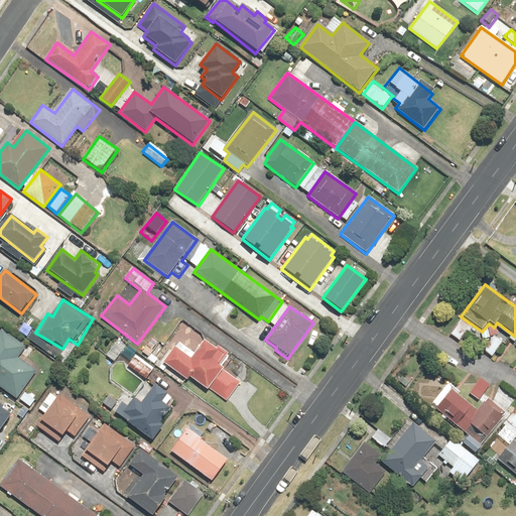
[(472,326),(462,318),(450,334),(461,342),(472,326)]
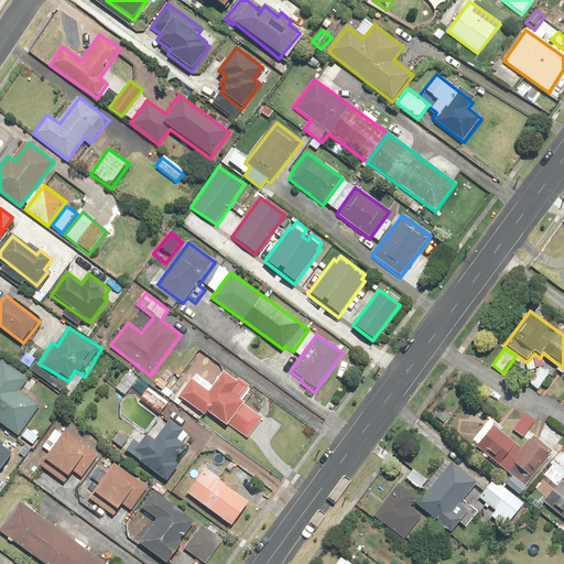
[(0,424),(21,438),(41,409),(18,393),(28,380),(1,362),(0,362),(0,424)]
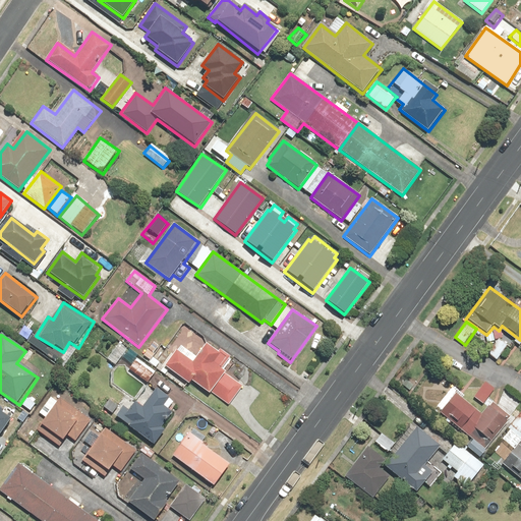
[(509,345),(500,337),(493,345),(496,347),(489,355),(496,361),(509,345)]
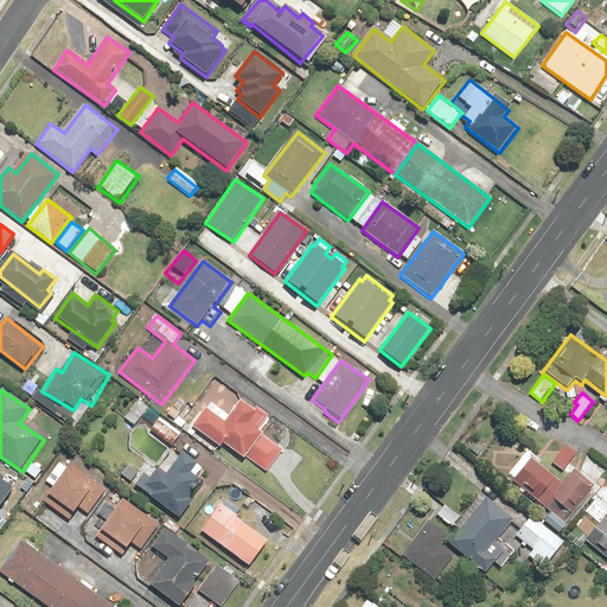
[(149,408),(139,400),(125,419),(135,426),(149,408)]
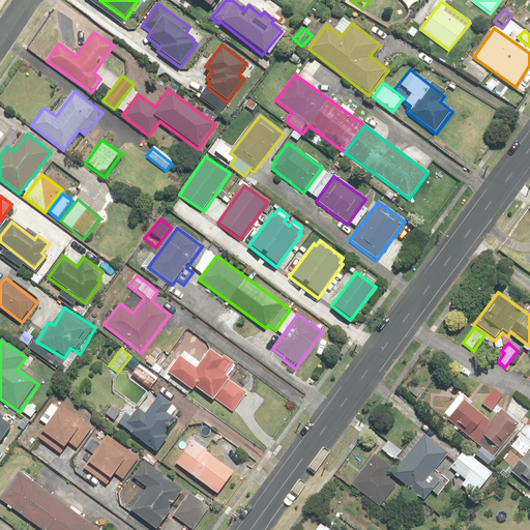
[(198,369),(181,356),(169,374),(193,390),(194,388),(212,402),(214,399),(234,412),(247,392),(224,376),(232,364),(211,350),(198,369)]
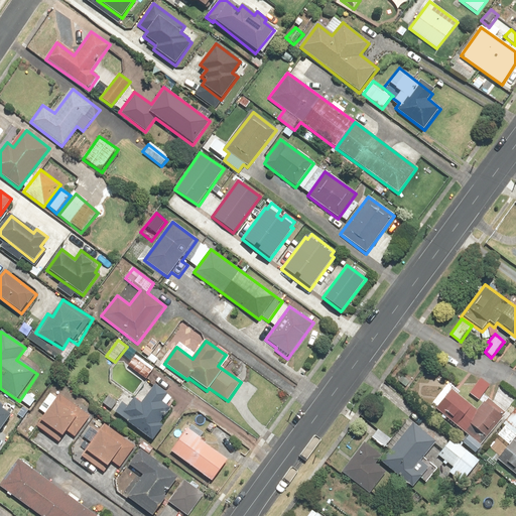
[(134,355),(127,366),(146,380),(154,370),(134,355)]
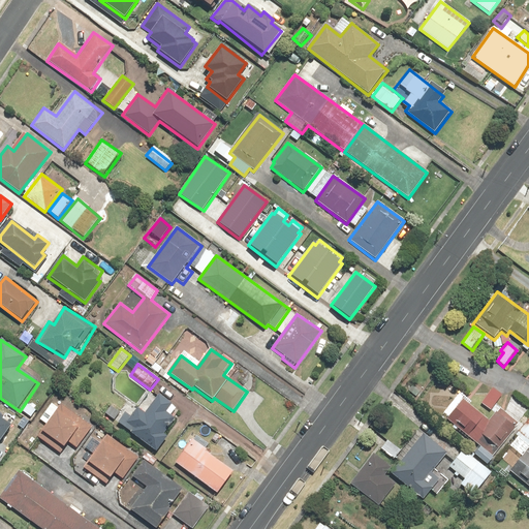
[(492,410),(501,396),(492,390),(481,403),(492,410)]
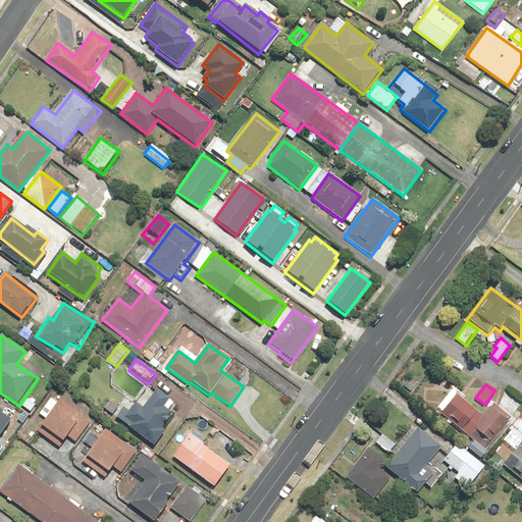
[(163,433),(165,431),(162,429),(173,415),(168,411),(173,403),(156,390),(144,407),(137,402),(124,419),(131,424),(128,427),(153,447),(160,438),(164,440),(167,436),(163,433)]
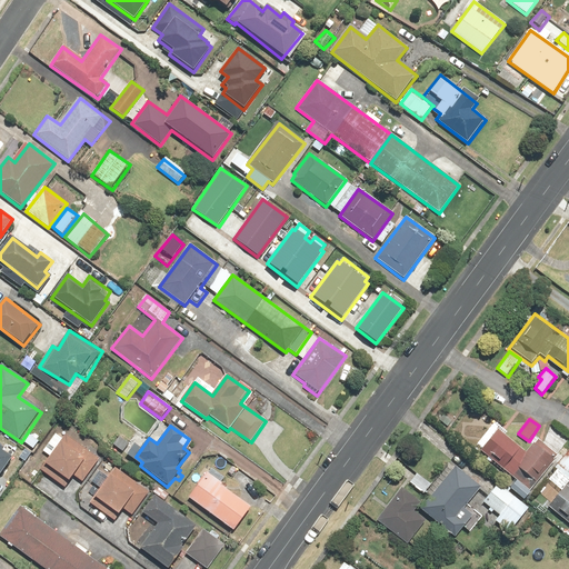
[(496,449),(491,455),(500,462),(506,456),(513,463),(507,471),(519,482),(526,475),(531,480),(537,473),(540,477),(559,458),(539,439),(525,453),(505,435),(507,432),(502,429),(499,431),(493,426),(477,443),(482,448),(488,441),(496,449)]
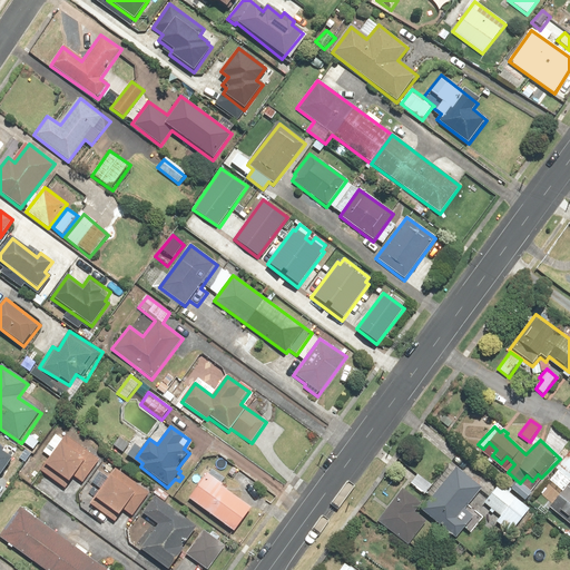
[(70,435),(46,465),(67,482),(72,477),(81,483),(100,460),(70,435)]
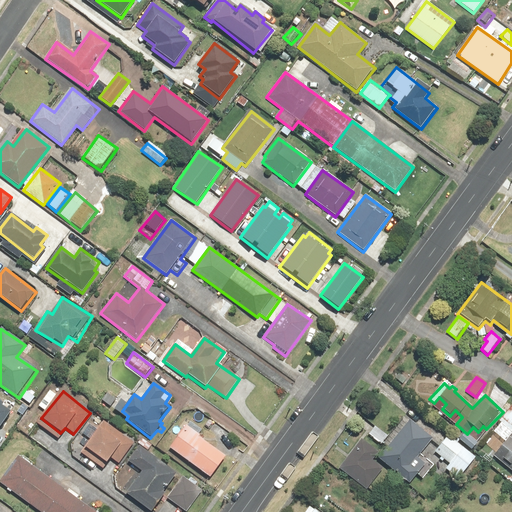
[(0,399),(0,426),(11,410),(3,404),(4,402),(0,399)]
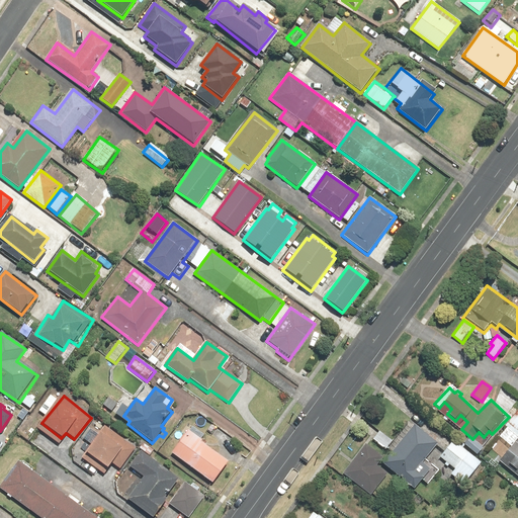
[(517,411),(505,426),(517,438),(517,411)]
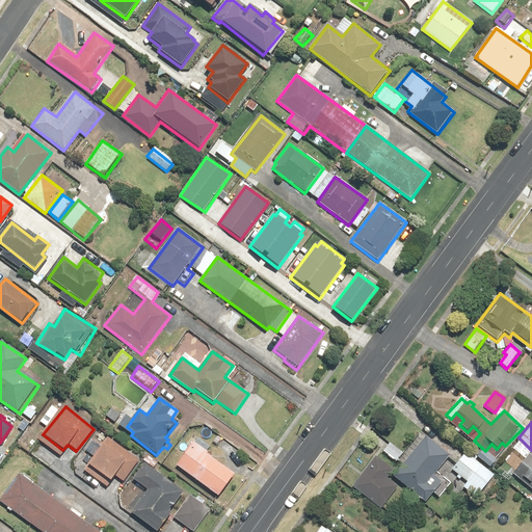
[(449,456),(426,436),(393,476),(425,503),(434,493),(439,497),(450,482),(436,471),(449,456)]
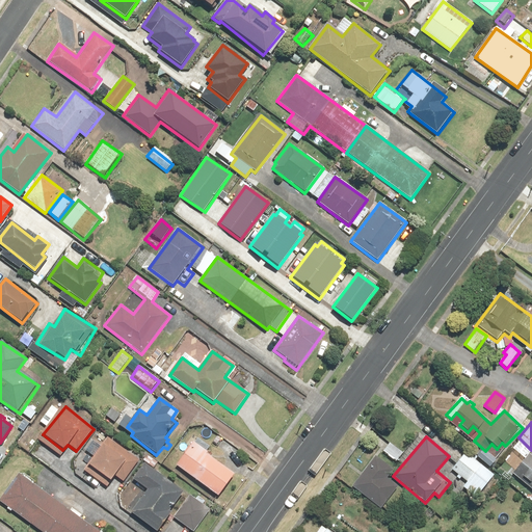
[(139,460),(107,439),(101,447),(92,442),(86,451),(95,456),(88,464),(112,481),(115,477),(124,482),(139,460)]
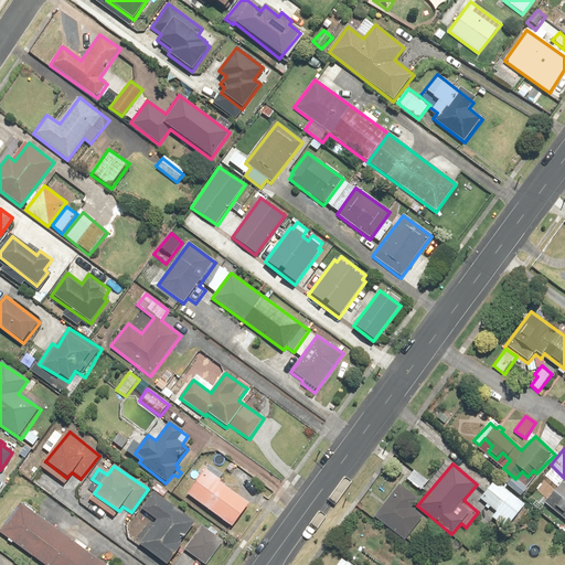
[(428,482),(414,470),(406,479),(420,491),(428,482)]
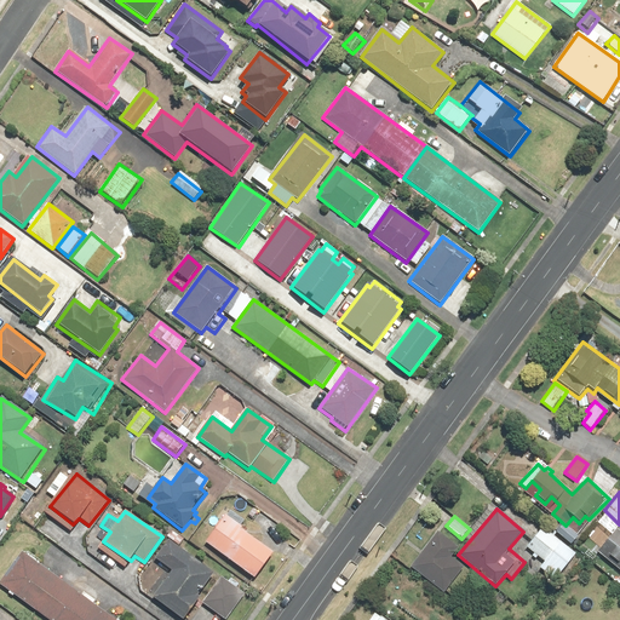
[(222,517),(204,543),(254,579),(273,552),(222,517)]
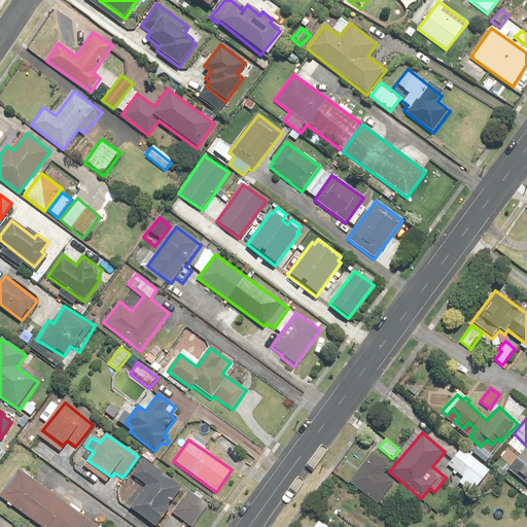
[(489,471),(461,448),(448,465),(463,478),(458,483),(470,493),(489,471)]
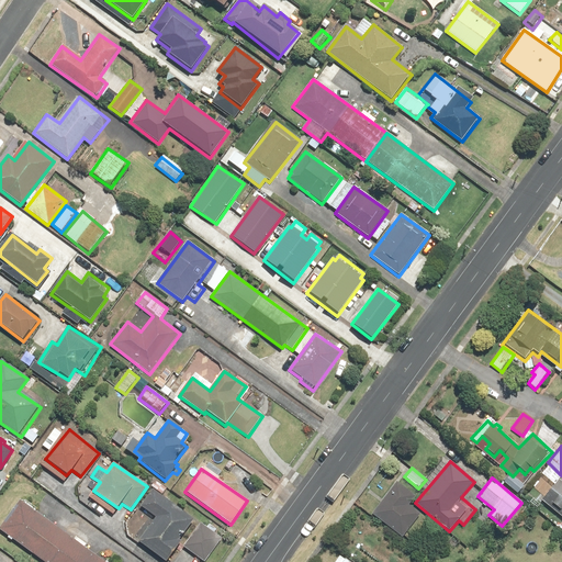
[(561,480),(560,479),(550,491),(558,497),(551,504),(561,513),(561,480)]
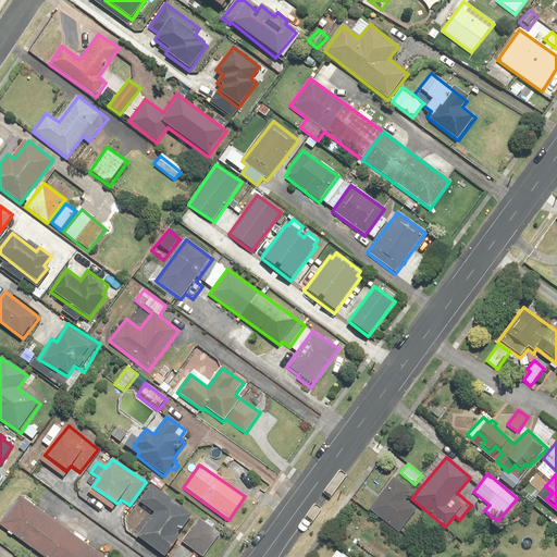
[(410,492),(393,479),(369,510),(399,533),(417,509),(405,499),(410,492)]
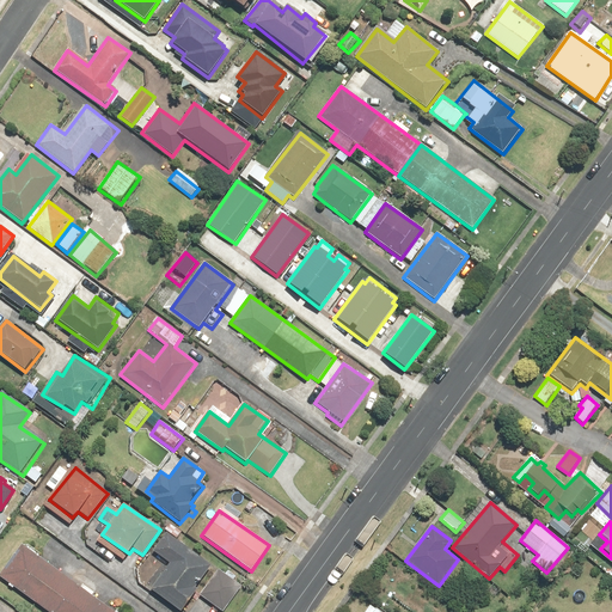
[(166,533),(153,552),(170,563),(151,591),(181,611),(183,611),(197,592),(193,588),(199,581),(200,582),(212,564),(166,533)]
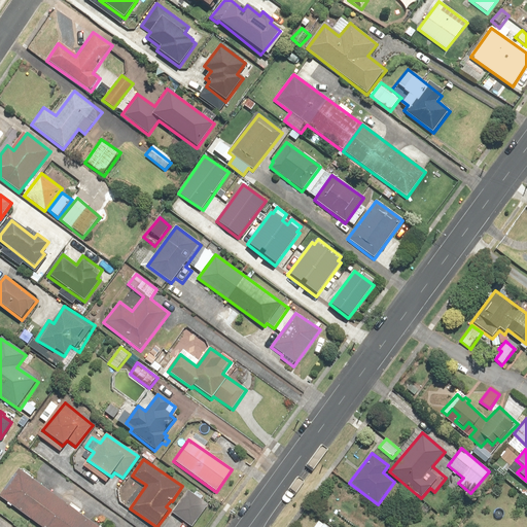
[(103,526),(20,464),(0,491),(0,494),(43,526),(103,526)]
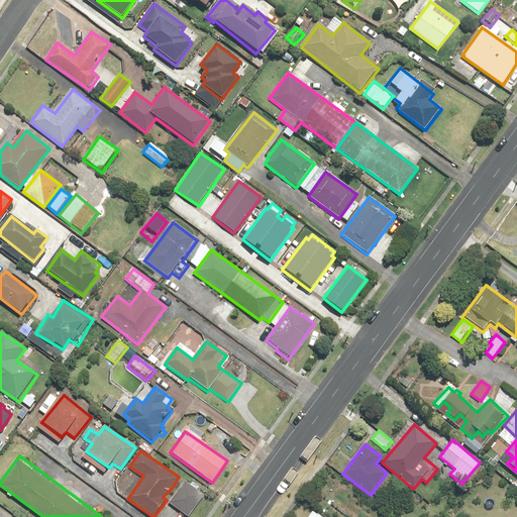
[(204,496),(185,481),(170,502),(189,516),(204,496)]
